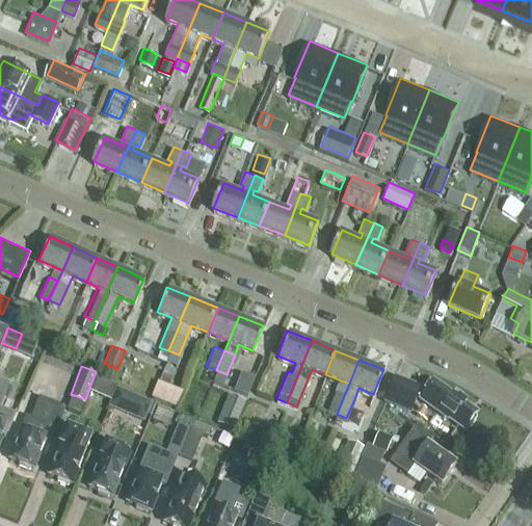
[(216,370),(213,379),(222,384),(227,374),(216,370)]
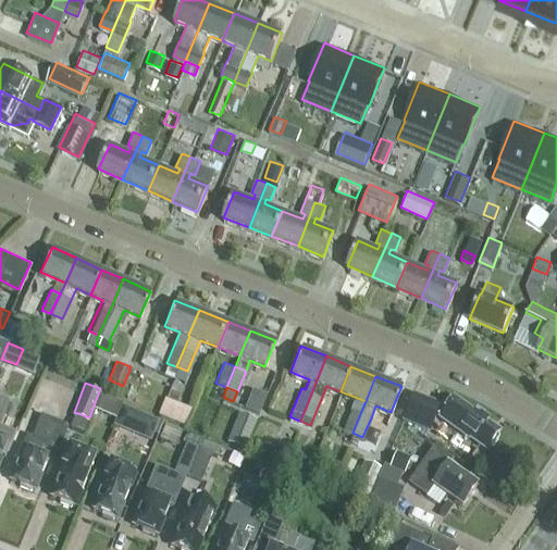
[(171,391),(163,409),(190,421),(198,403),(171,391)]
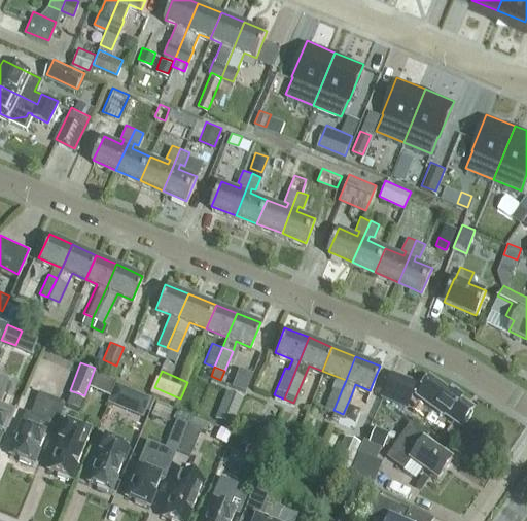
[(415,380),(391,371),(382,394),(406,404),(415,380)]
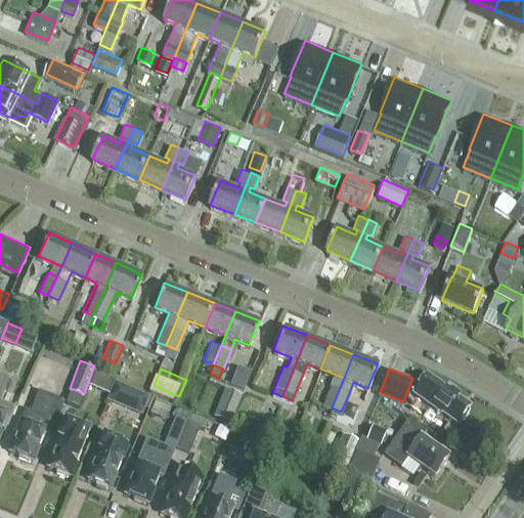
[(0,427),(0,428),(3,429),(5,423),(6,424),(14,405),(0,398),(0,392),(7,376),(0,372),(0,427)]
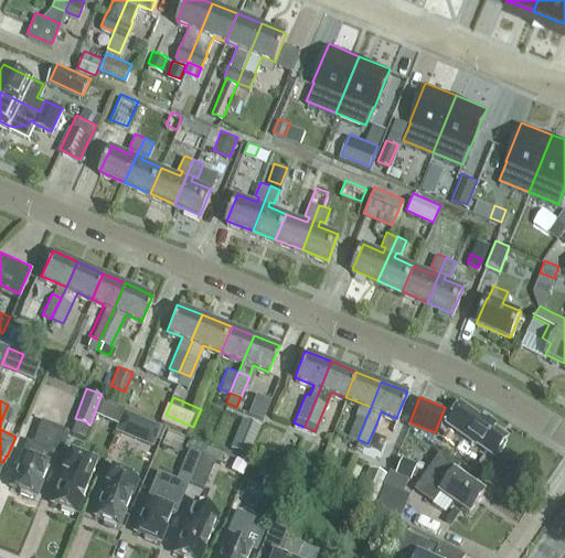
[(493,424),(478,412),(477,414),(458,400),(445,419),(467,435),(475,440),(477,439),(493,451),(505,435),(492,425),(493,424)]
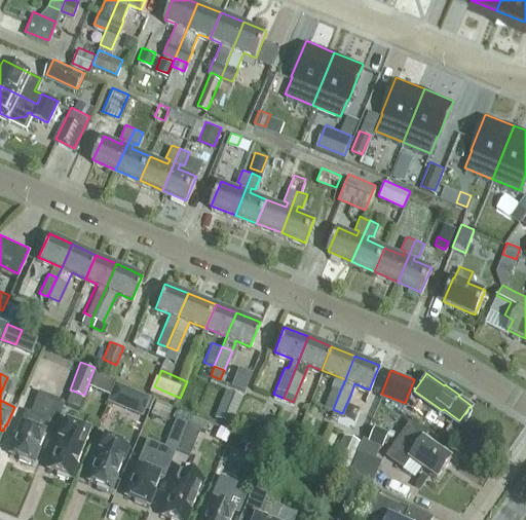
[(132,387),(113,380),(105,398),(123,406),(132,387)]
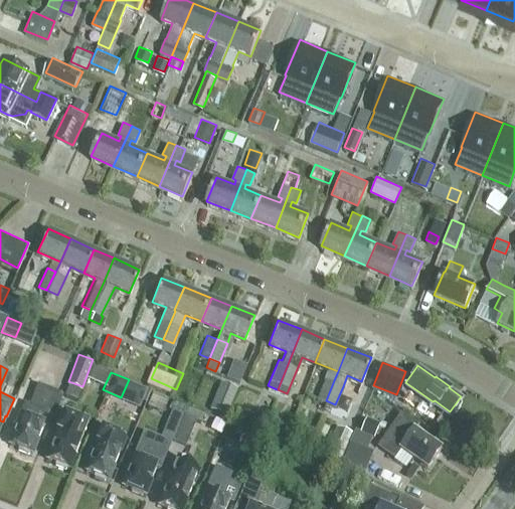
[(324,376),(316,396),(326,400),(334,380),(324,376)]
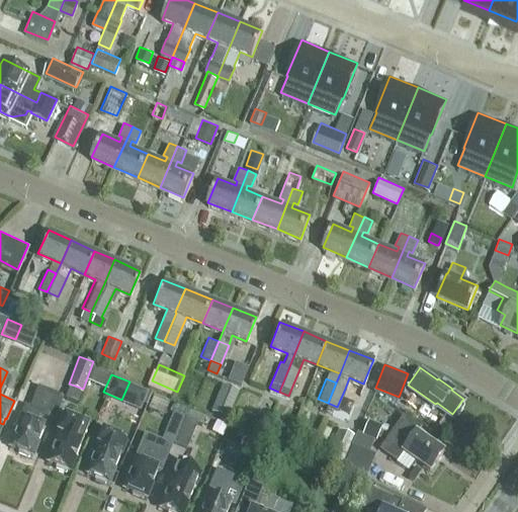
[(228,414),(238,388),(222,380),(211,408),(228,414)]
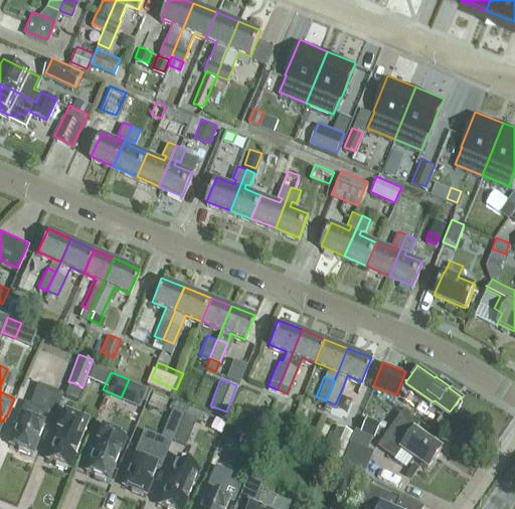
[(37,436),(42,421),(34,417),(38,407),(52,413),(61,391),(37,381),(29,400),(24,398),(14,425),(16,425),(9,441),(18,445),(18,447),(28,451),(29,449),(31,450),(37,435),(37,436)]
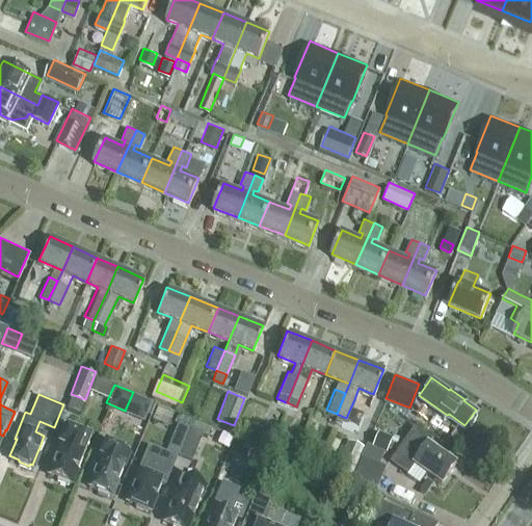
[(166,447),(180,452),(189,425),(177,421),(166,447)]
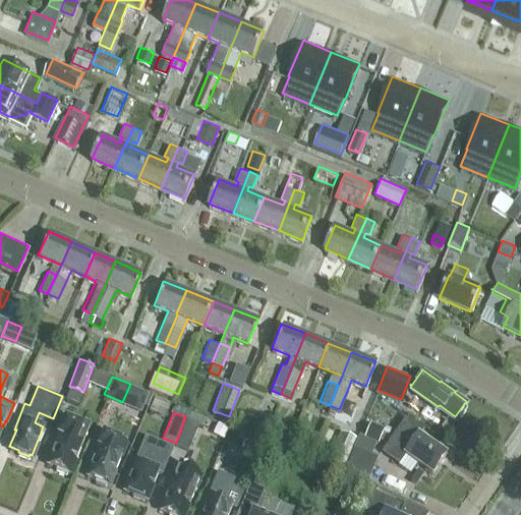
[(249,428),(263,435),(269,419),(255,413),(249,428)]
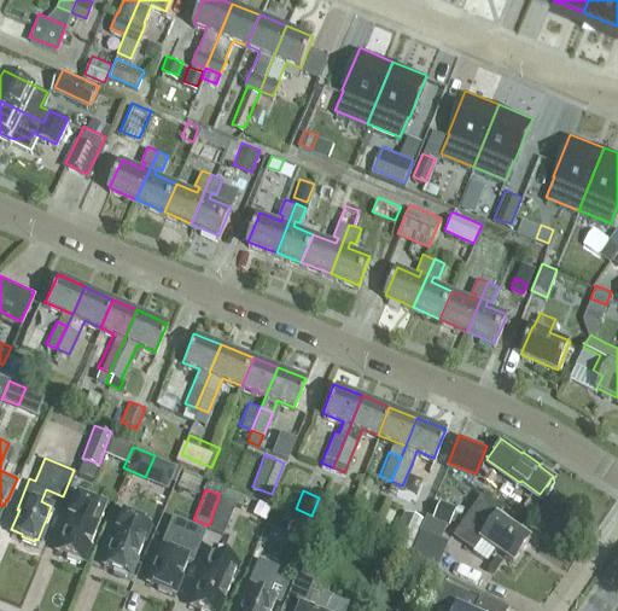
[(66,552),(66,554),(79,559),(80,557),(82,558),(89,540),(89,541),(106,500),(86,492),(83,496),(76,493),(62,528),(64,528),(56,547),(66,552)]
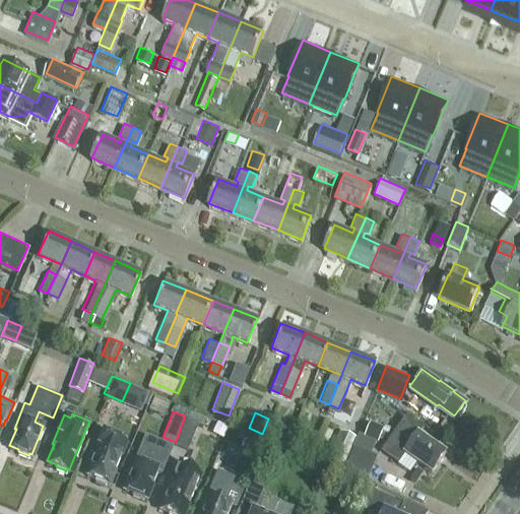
[(188,447),(198,421),(185,415),(176,442),(188,447)]
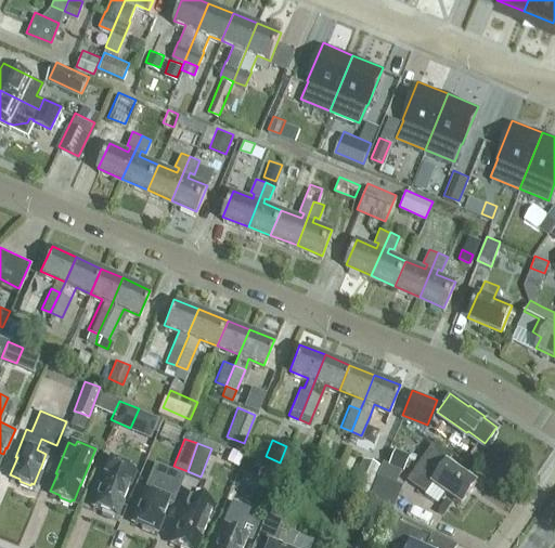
[(424,490),(430,481),(460,500),(474,480),(446,459),(449,455),(431,443),(407,478),(424,490)]
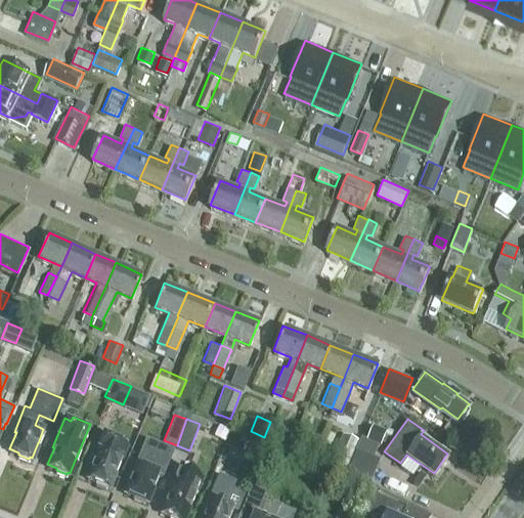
[(286,447),(293,431),(272,422),(265,438),(286,447)]
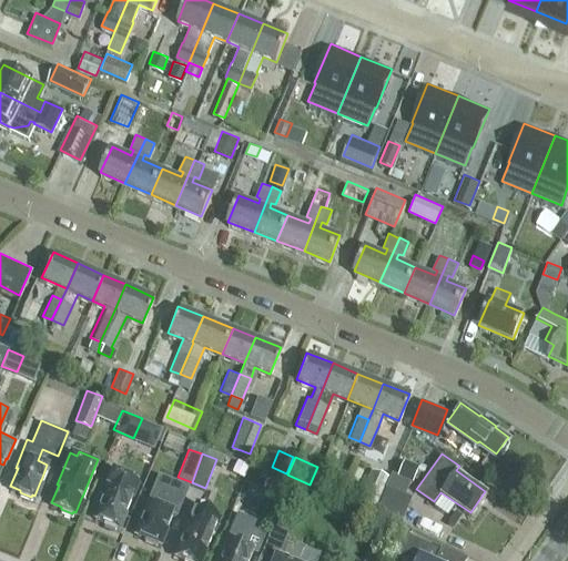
[(403,457),(396,472),(412,479),(418,463),(403,457)]
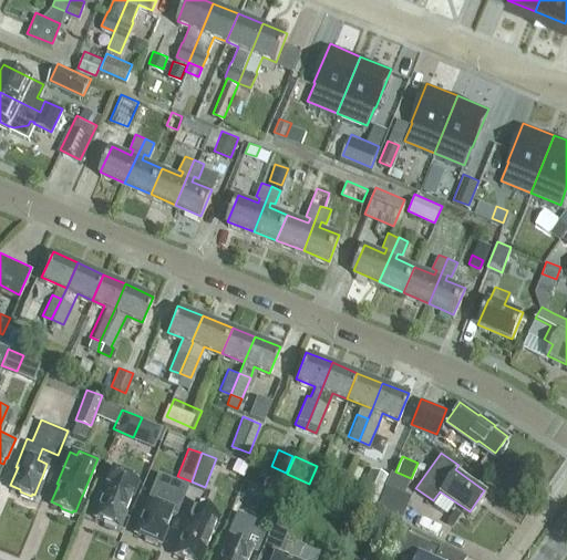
[(248,464),(243,479),(261,486),(267,470),(248,464)]
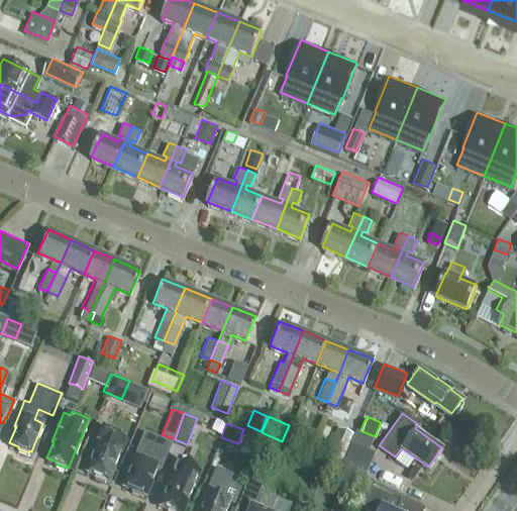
[(341,457),(352,431),(337,425),(326,451),(341,457)]
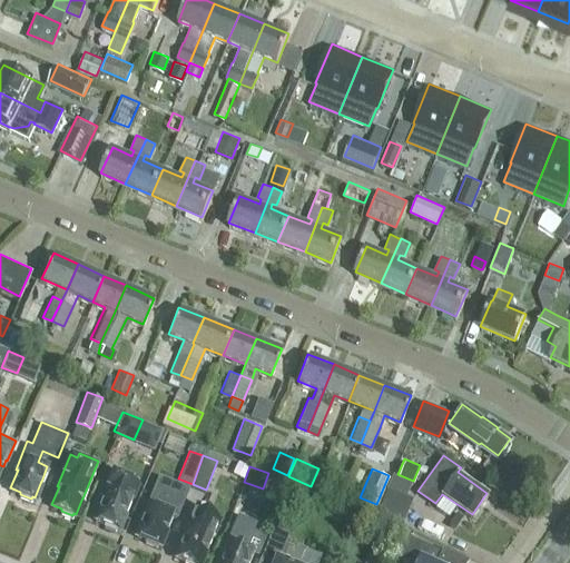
[(111,470),(110,472),(100,497),(101,499),(95,516),(105,521),(104,523),(115,527),(116,525),(118,526),(125,511),(126,511),(131,495),(137,481),(135,480),(136,476),(126,472),(125,475),(111,470)]
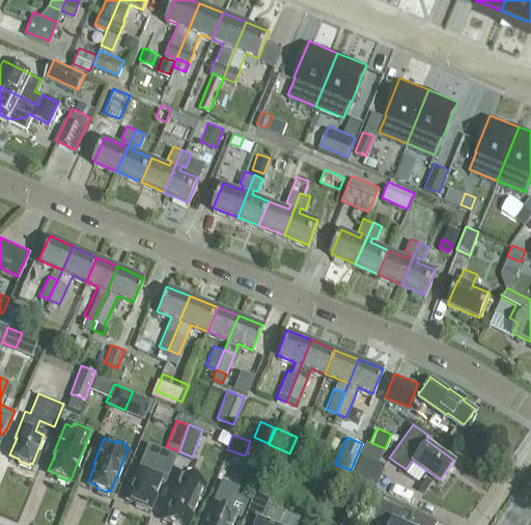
[(133,480),(127,497),(136,501),(135,503),(145,507),(146,505),(148,506),(155,491),(155,492),(161,478),(164,479),(175,452),(158,446),(152,460),(147,472),(136,468),(132,480),(133,480)]
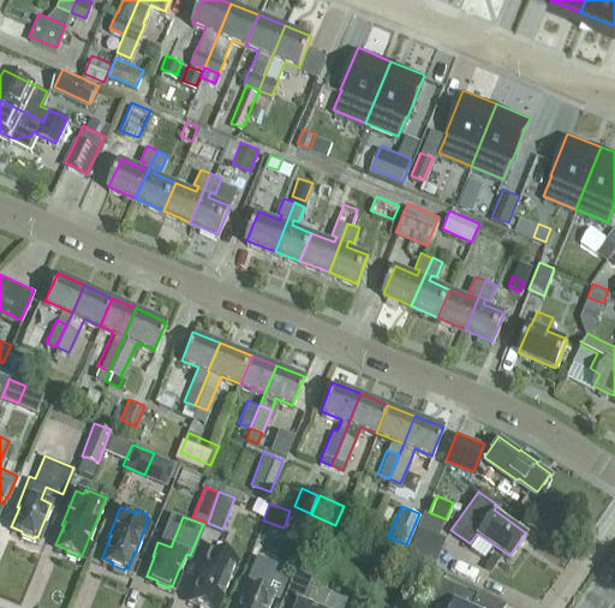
[(404,555),(433,567),(445,536),(417,524),(404,555)]
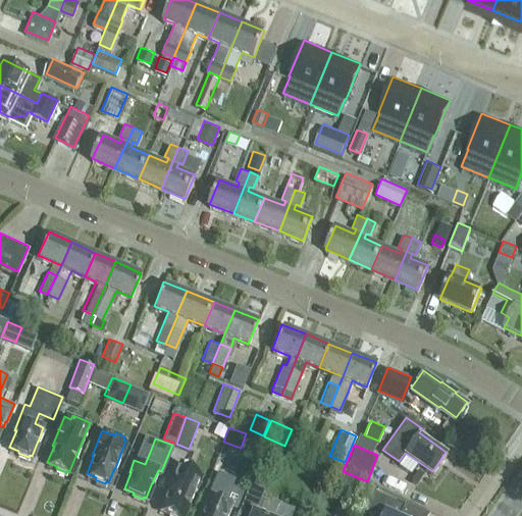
[(160,508),(169,511),(168,513),(174,515),(179,515),(180,515),(185,515),(203,474),(193,470),(193,469),(186,465),(185,466),(176,463),(165,492),(166,492),(160,508)]
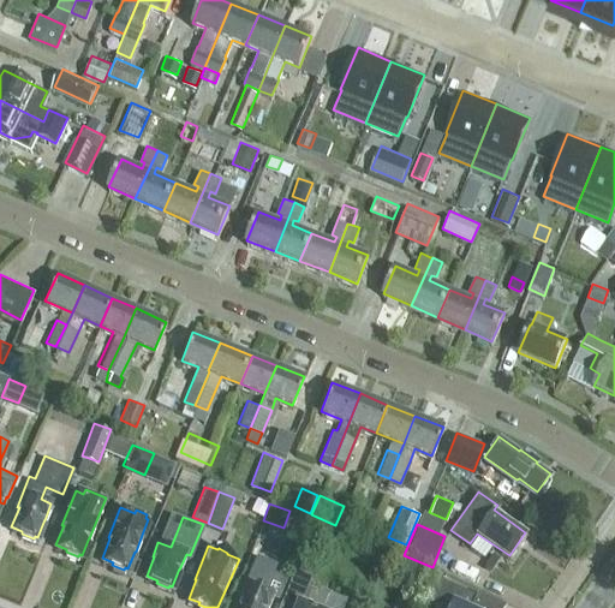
[(240,598),(237,607),(266,607),(273,594),(263,590),(269,572),(252,565),(239,597),(240,598)]
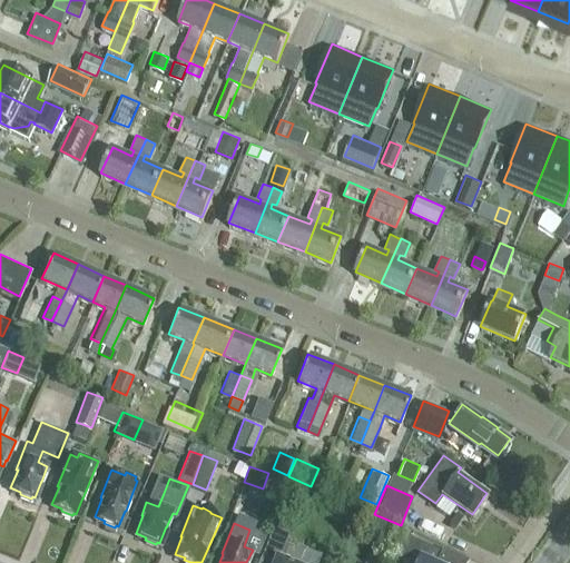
[(296,562),(303,549),(285,541),(288,533),(273,526),(262,554),(276,560),(274,562),(296,562)]
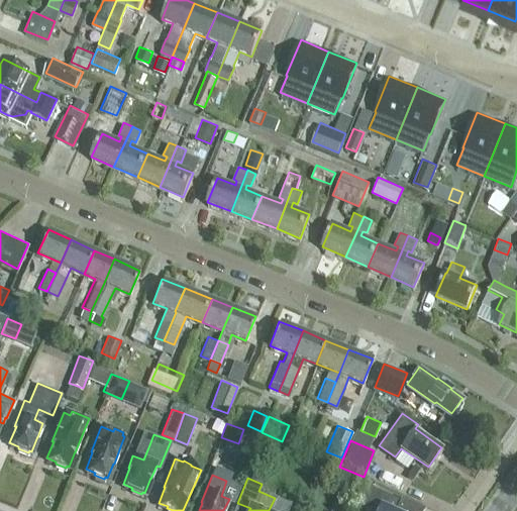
[(375,501),(380,503),(376,510),(420,510),(424,506),(401,496),(400,498),(371,485),(363,504),(371,508),(375,501)]
